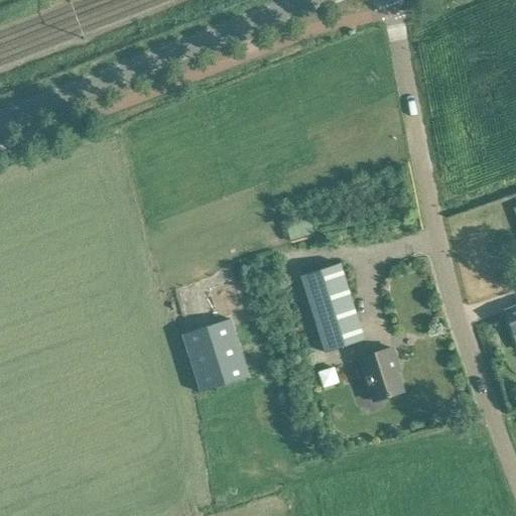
[(339,264),(300,276),(325,353),(363,341),(339,264)]
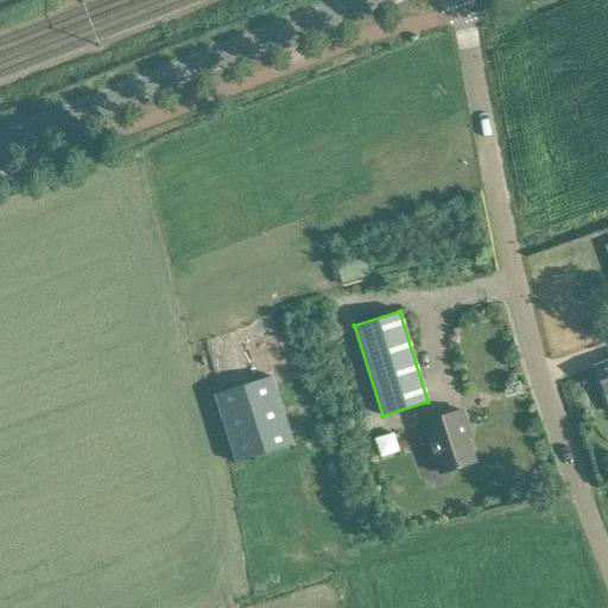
[(607,361),(595,367),(607,404),(607,361)]
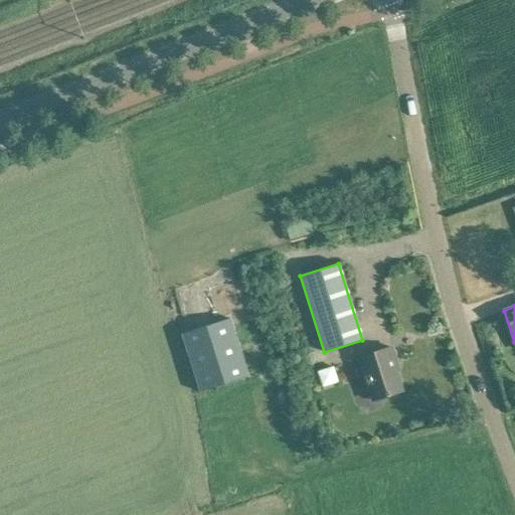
[(229,319),(181,334),(199,392),(247,377),(229,319)]
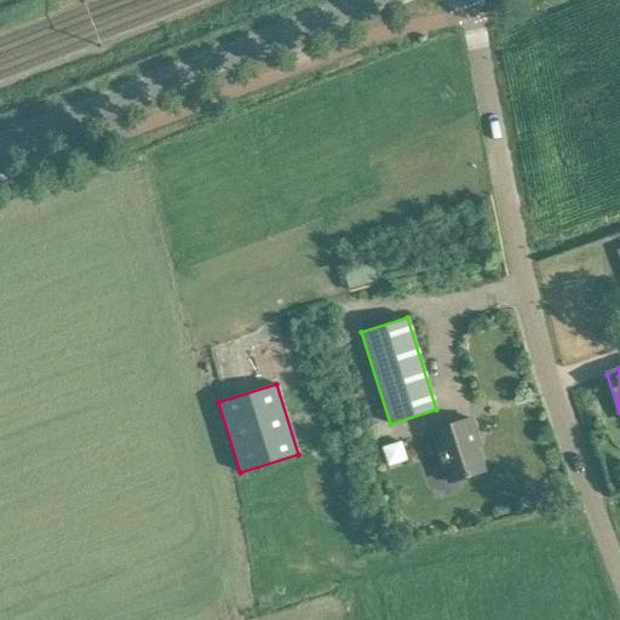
[(470,419),(430,431),(447,482),(451,481),(452,483),(461,481),(460,478),(483,471),(474,440),(477,438),(470,419)]
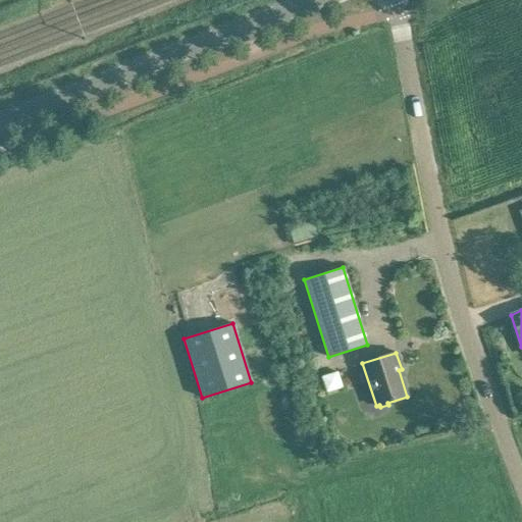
[(346,375),(328,380),(334,399),(351,393),(346,375)]
